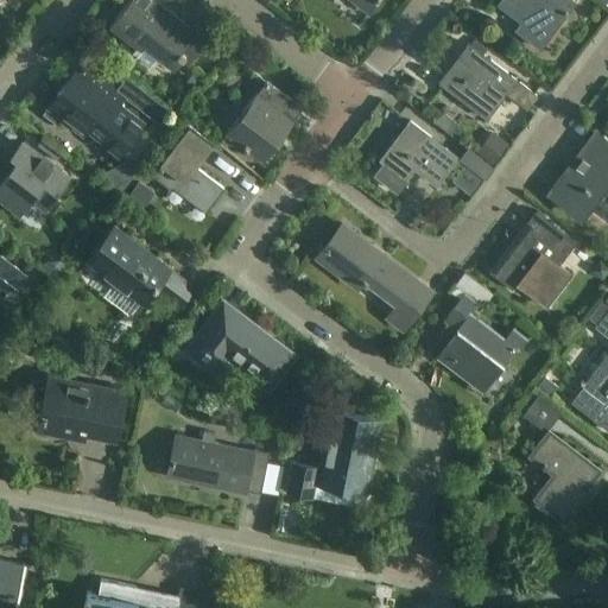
[(194,30),(154,0),(127,0),(109,25),(137,46),(132,52),(150,65),(157,56),(173,69),(181,58),(188,63),(211,32),(200,23),(194,30)]
